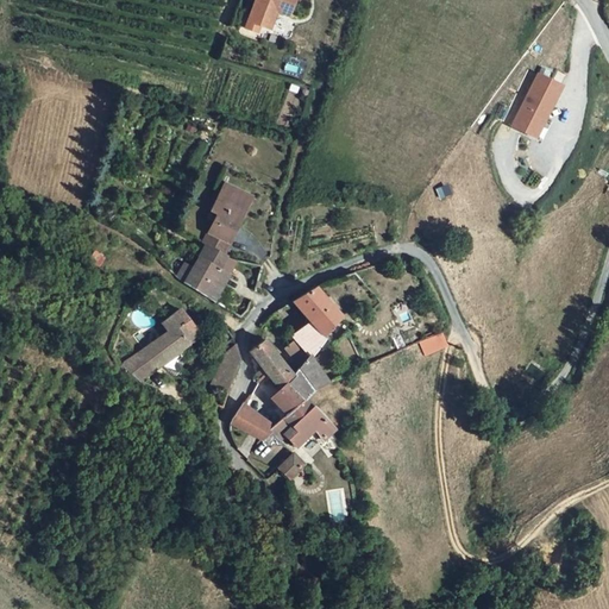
[(255,0),(251,16),(262,19),(259,26),(270,30),(276,12),(289,16),(294,0),(255,0)]
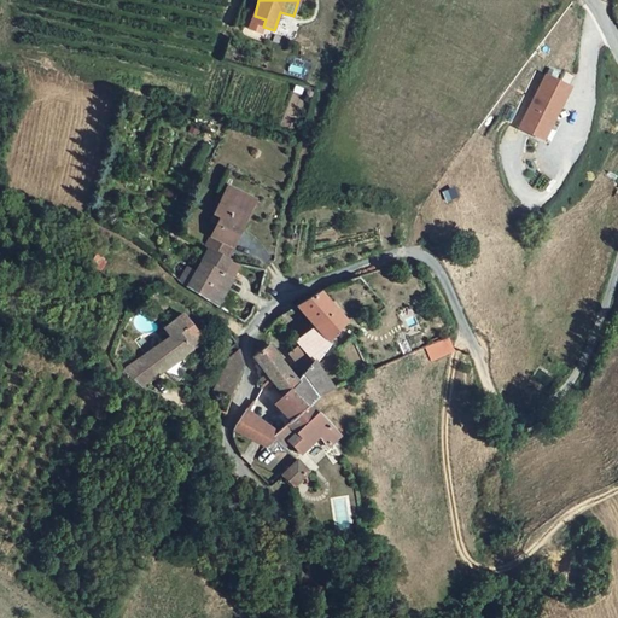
[(252,23),(263,27),(266,19),(255,16),(252,23)]
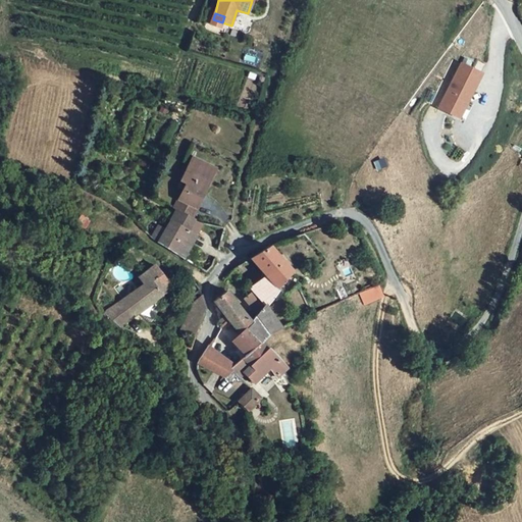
[(457,119),(479,73),(461,64),(437,110),(457,119)]
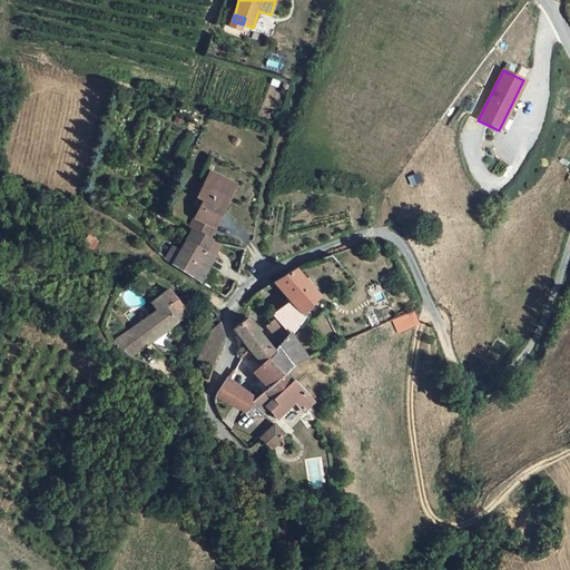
[(209,180),(233,192),(236,185),(206,170),(199,185),(205,188),(209,180)]
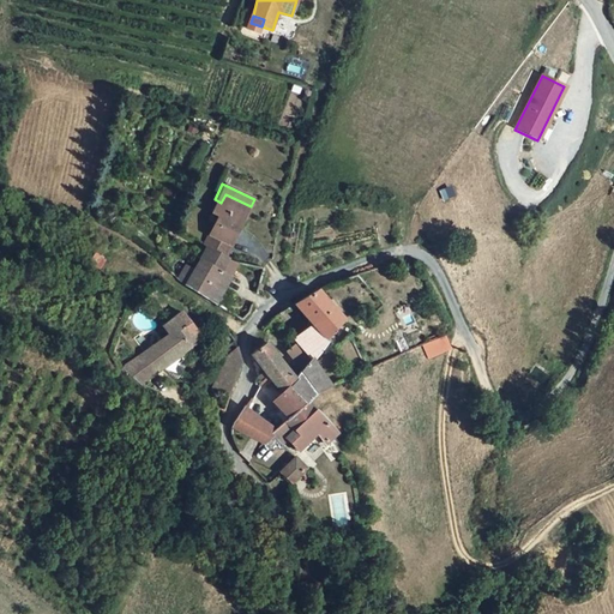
[(193,269),(185,288),(216,306),(229,278),(221,274),(227,262),(209,252),(214,240),(232,250),(251,206),(226,194),(221,203),(215,199),(214,199),(209,212),(214,216),(198,247),(202,250),(193,269)]
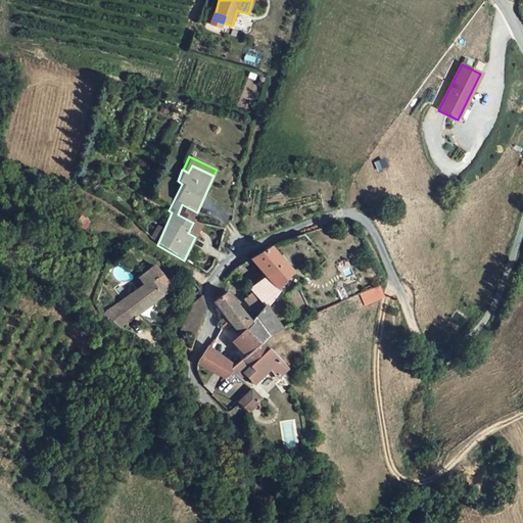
[(178,215),(193,223),(197,212),(182,204),(178,215)]
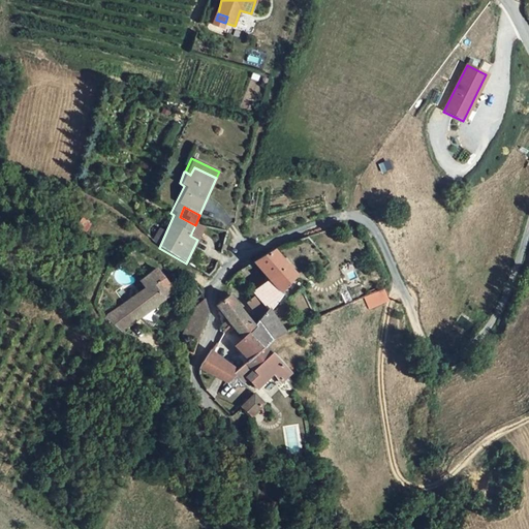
[(159,248),(166,231),(157,227),(151,240),(159,248)]
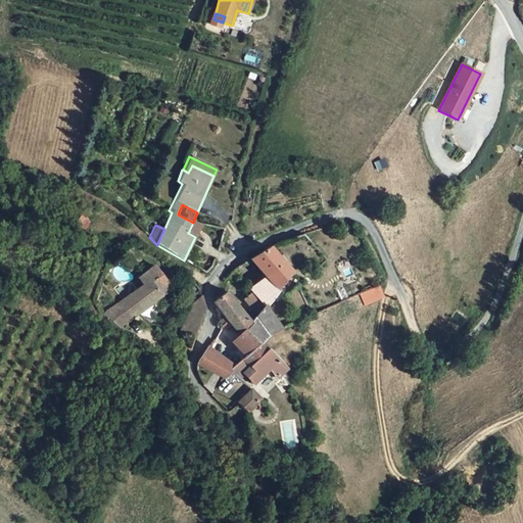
[(292,273),(271,247),(250,259),(266,278),(249,290),(263,307),(279,290),(277,287),(292,273)]
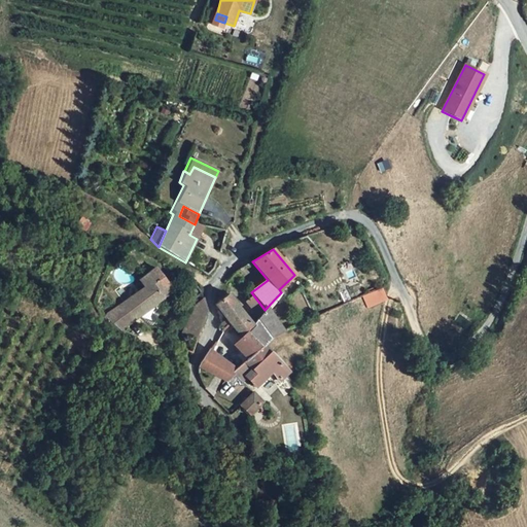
[(152,269),(147,272),(135,282),(141,289),(103,320),(120,332),(172,290),(152,269)]
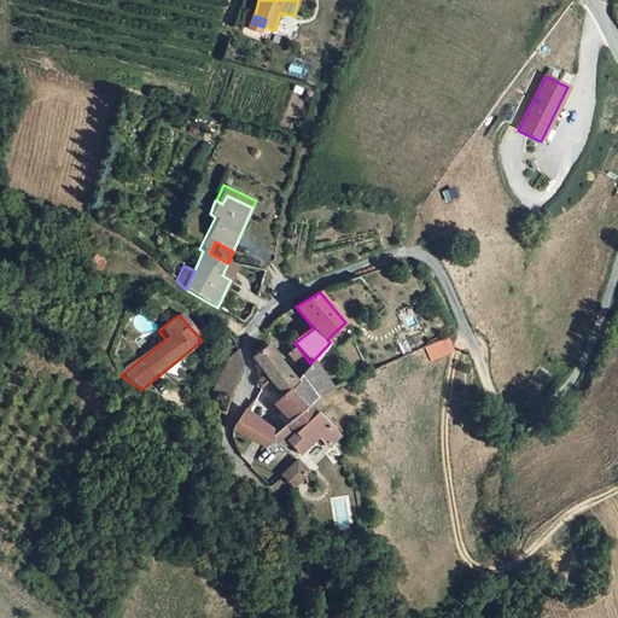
[(453,351),(447,338),(426,348),(432,361),(453,351)]
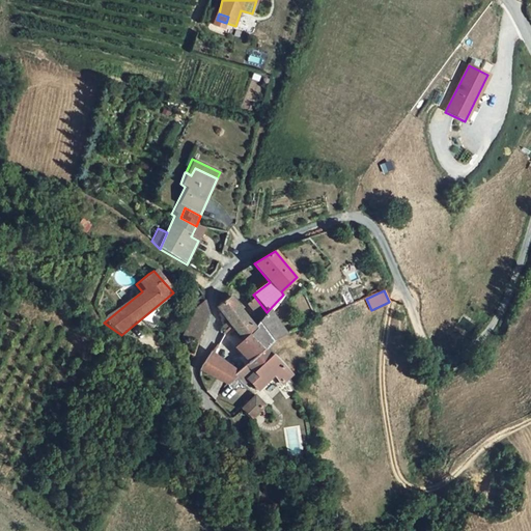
[(191,305),(195,310),(205,300),(202,297),(191,305)]
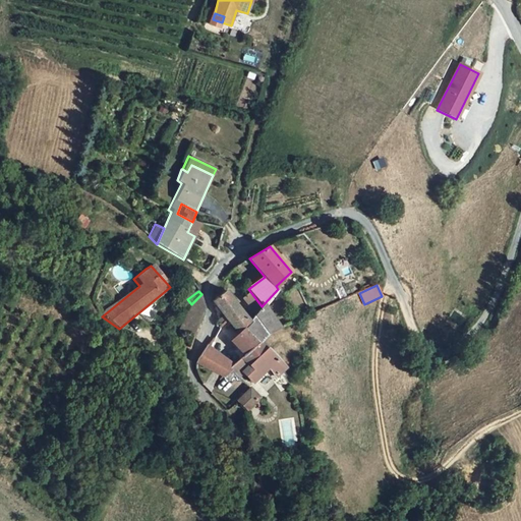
[(211,304),(225,293),(222,291),(222,292),(210,302),(211,304)]
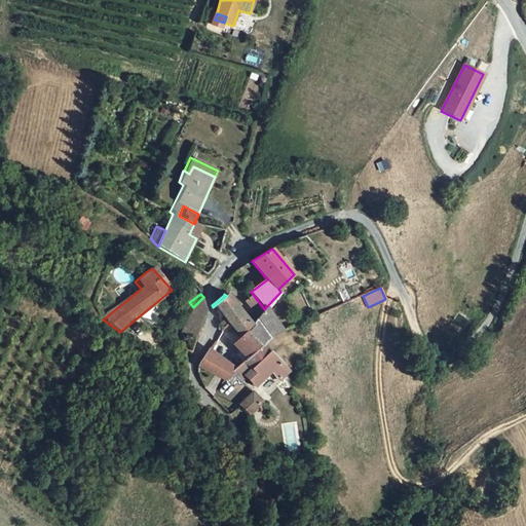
[(251,325),(227,296),(213,307),(225,320),(219,324),(222,327),(229,324),(239,335),(233,341),(250,354),(259,347),(245,332),(251,325)]
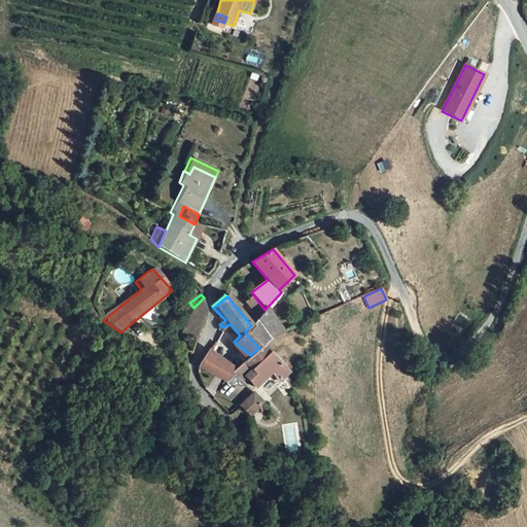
[(204,297),(194,308),(189,318),(207,311),(207,310),(204,297)]
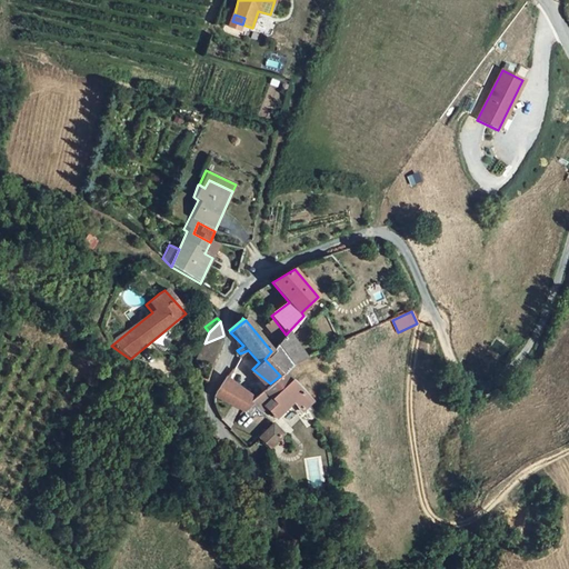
[(301,362),(286,335),(271,351),(265,359),(280,376),(289,370),(301,362)]
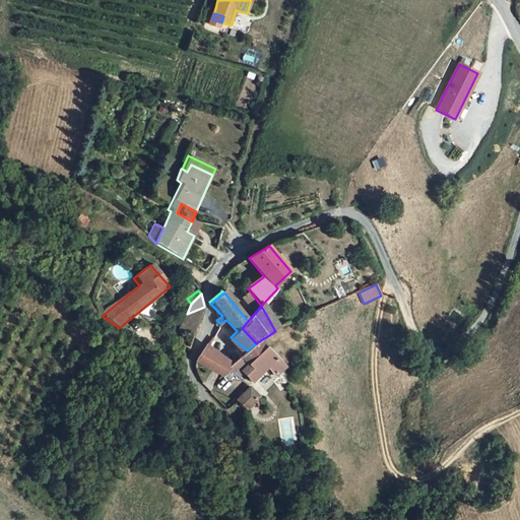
[(182,346),(188,348),(204,307),(187,314),(180,332),(182,346)]
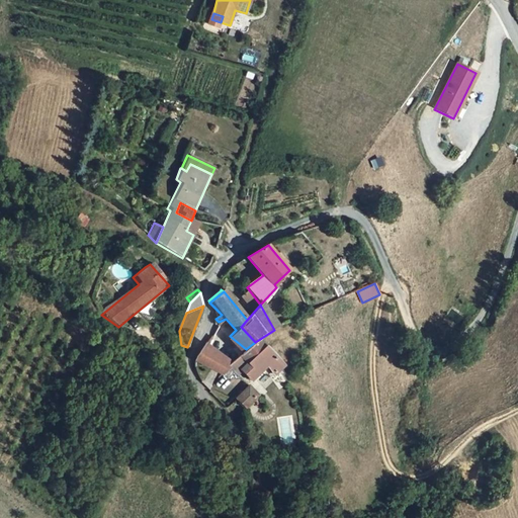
[(187,347),(191,348),(198,338),(205,325),(207,318),(205,311),(203,306),(187,347)]
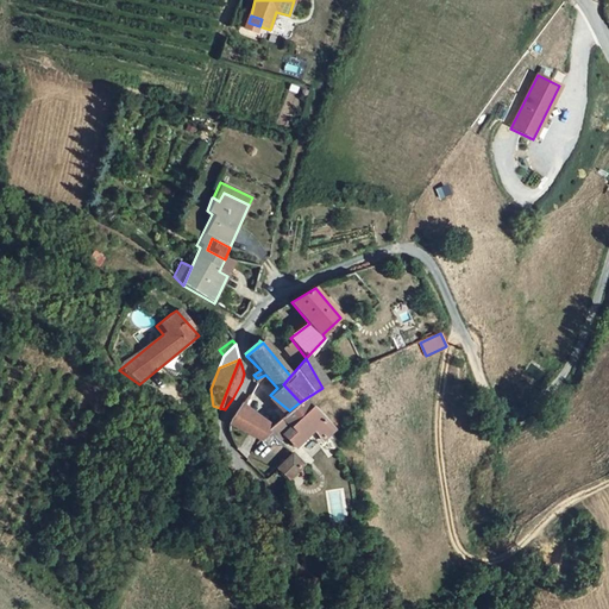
[(309,396),(300,402),(289,410),(284,414),(282,415),(294,425),(286,437),(295,446),(299,444),(301,445),(306,438),(309,441),(322,438),(333,429),(309,396)]
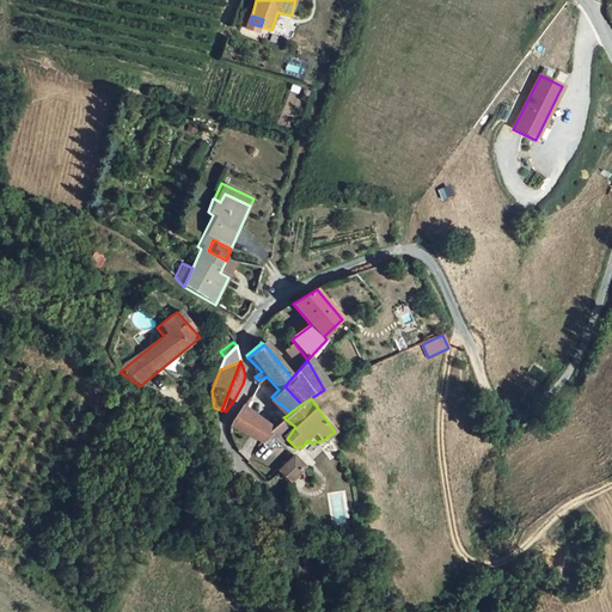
[(269,430),(242,405),(236,414),(232,420),(231,424),(231,427),(262,441),(269,430)]
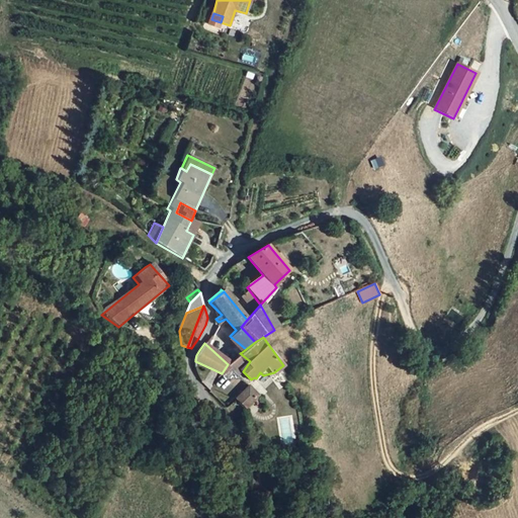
[(240,353),(228,364),(239,374),(243,371),(250,361),(240,353)]
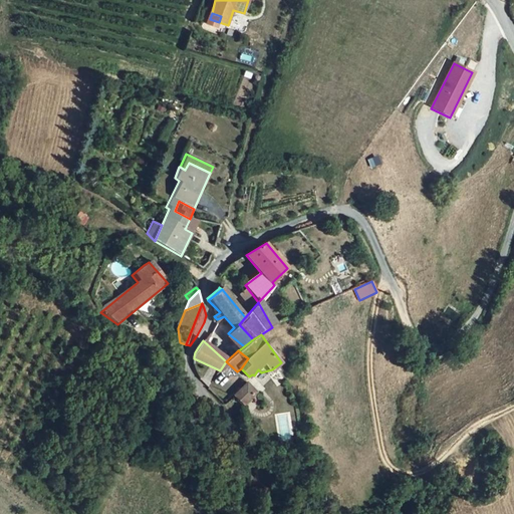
[(246,382),(244,383),(245,384),(234,396),(244,405),(256,393),(246,382)]
